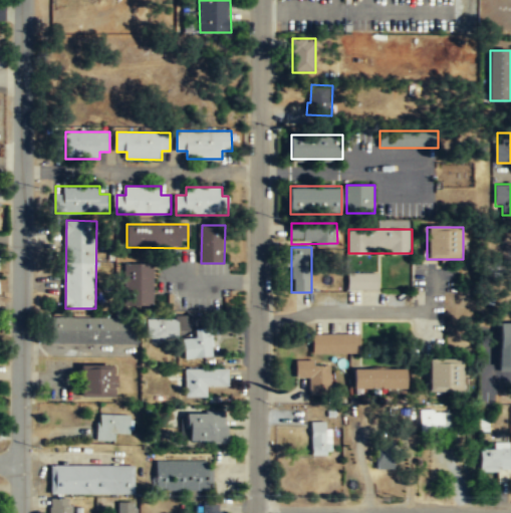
[(155,259),(128,259),(128,306),(155,306),(155,259)]
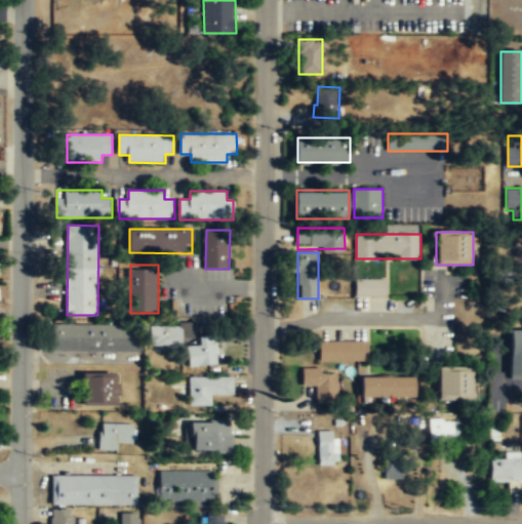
[(388,281),(357,281),(357,296),(388,296),(388,281)]
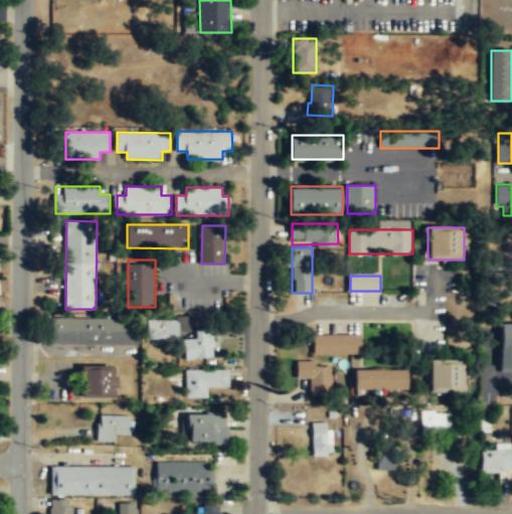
[(140,318),(51,318),(51,344),(140,344),(140,318)]
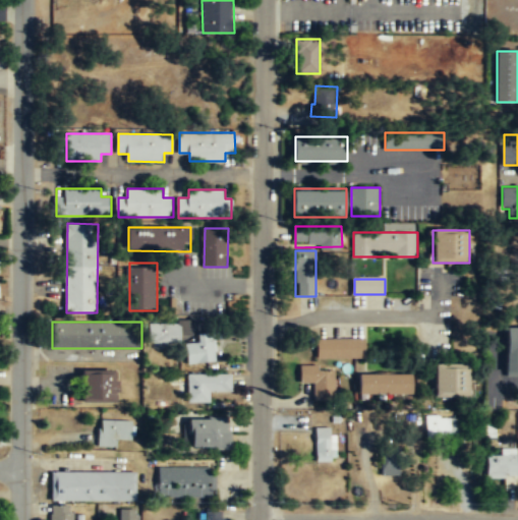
[(149,324),(149,344),(182,344),(182,324),(149,324)]
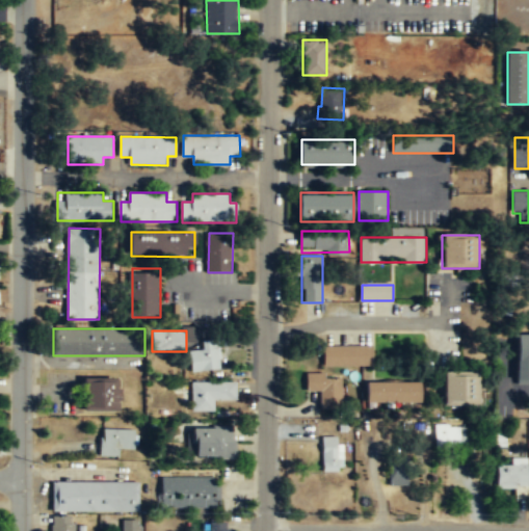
[(528,334),(518,334),(518,385),(528,385),(528,334)]
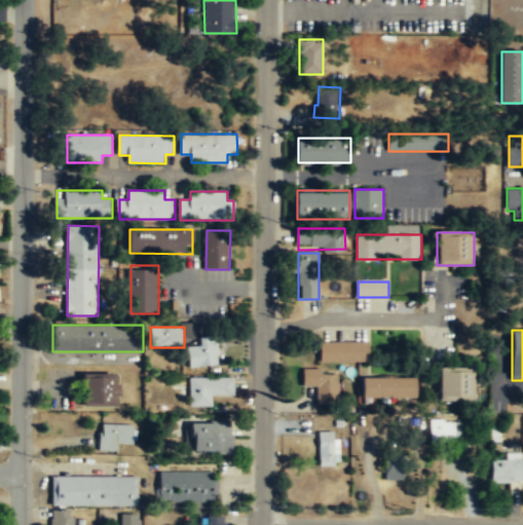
[(189,367),(219,366),(219,338),(200,338),(200,346),(189,346),(189,367)]
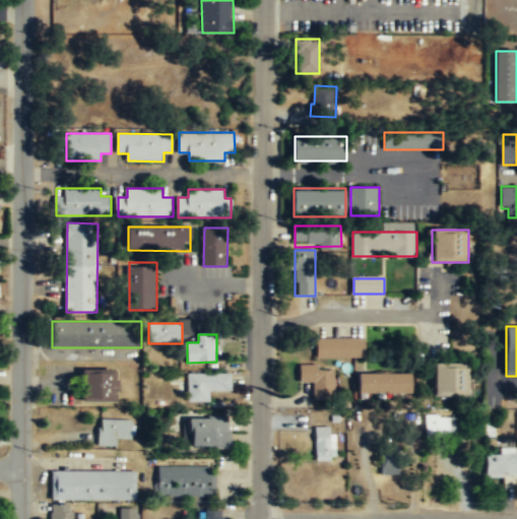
[(365,357),(365,337),(317,337),(317,357),(365,357)]
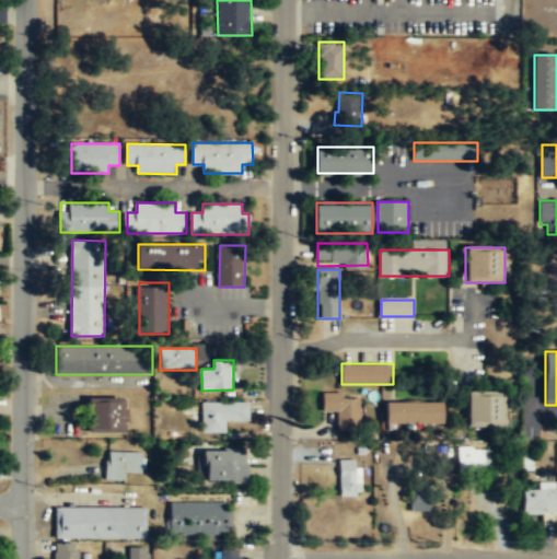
[(506,428),(506,391),(468,391),(468,428),(506,428)]
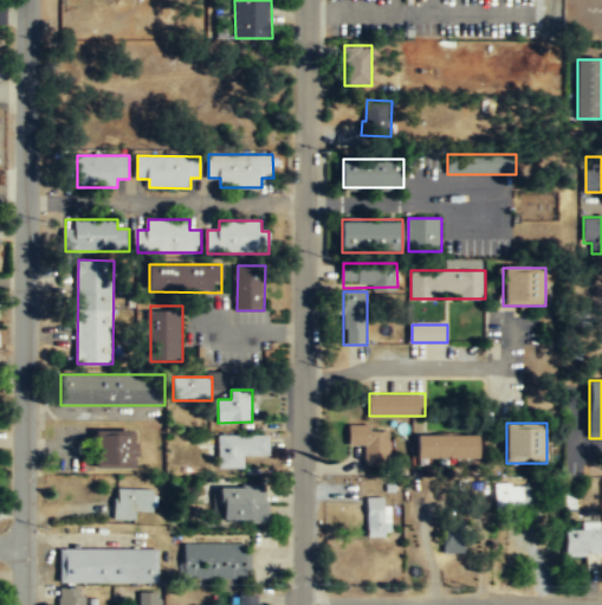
[(350,445),(366,445),(366,459),(389,459),(389,425),(350,425),(350,445)]
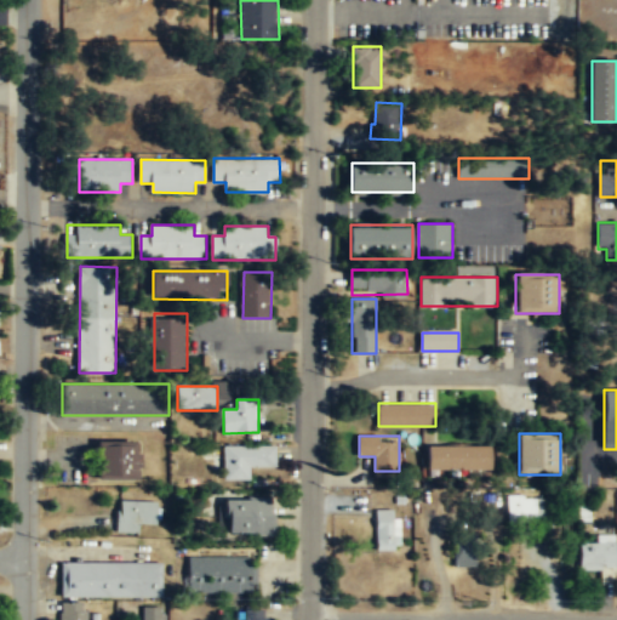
[(142,478),(142,443),(102,443),(102,478),(142,478)]
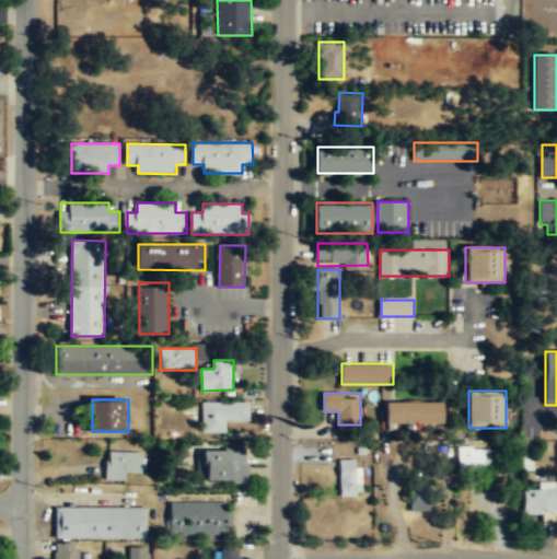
[(204,403),(204,433),(228,433),(228,420),(251,420),(251,403),(204,403)]
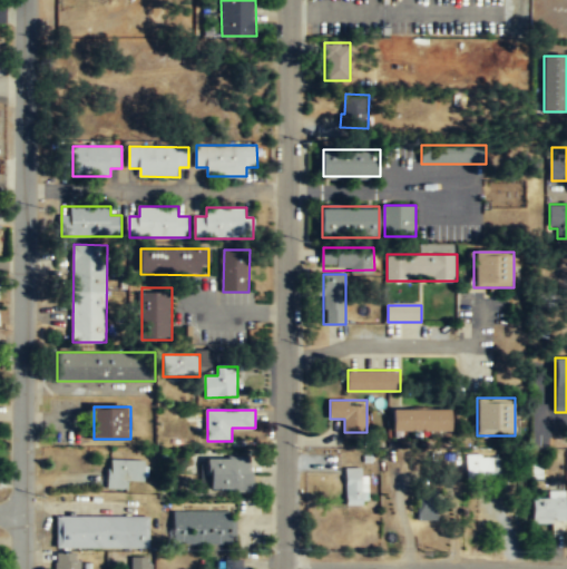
[(451,410),(393,410),(393,431),(451,431),(451,410)]
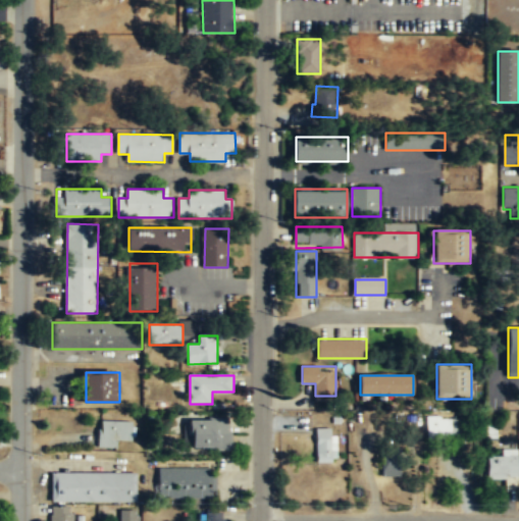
[(462,418),(428,418),(428,440),(462,440),(462,418)]
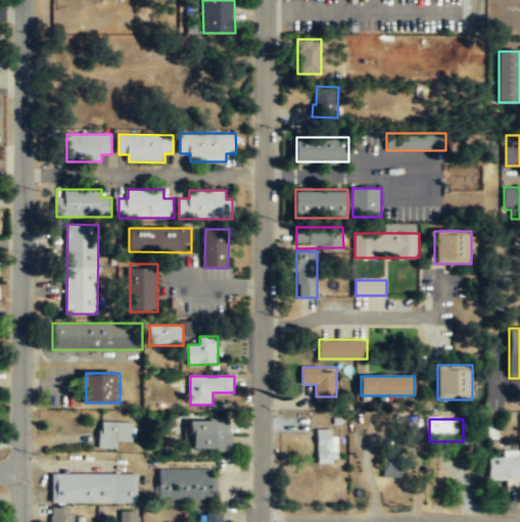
[(233,449),(233,420),(190,420),(190,449),(233,449)]
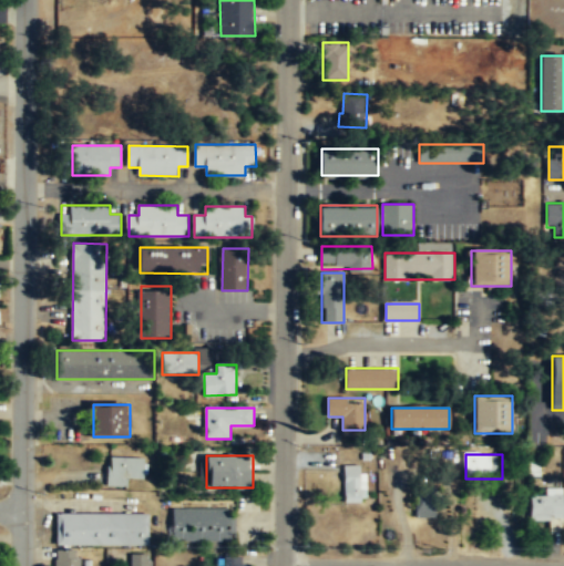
[(130,479),(145,479),(146,458),(109,456),(108,486),(130,486),(130,479)]
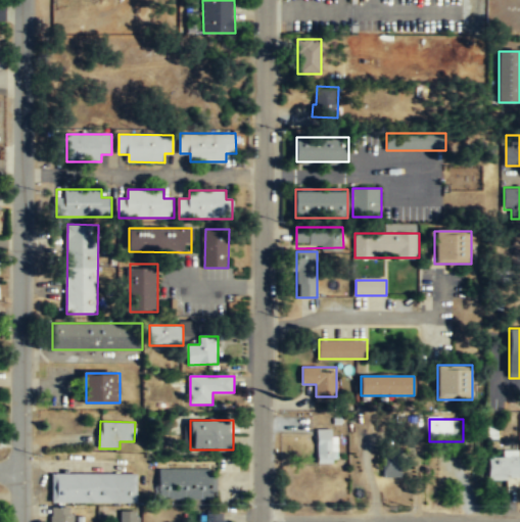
[(318,464),(336,464),(336,429),(318,429),(318,464)]
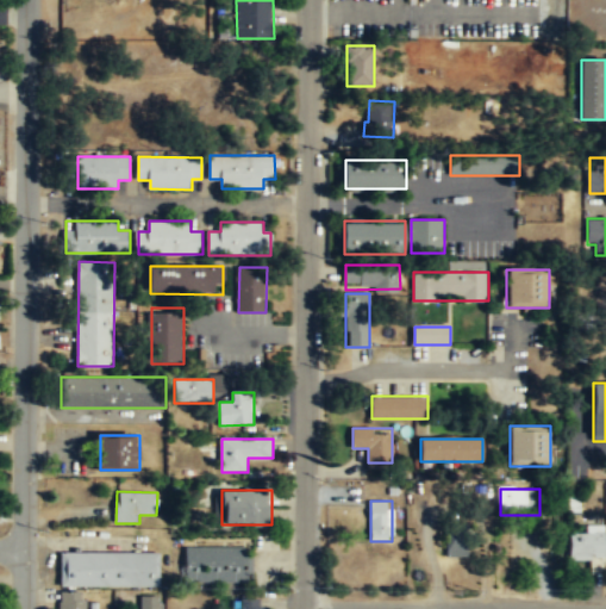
[(587,532),(570,532),(570,559),(604,559),(604,521),(587,521),(587,532)]
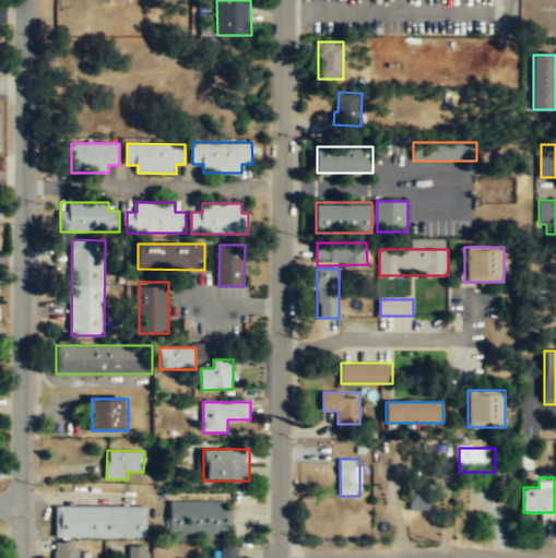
[(410,485),(410,509),(430,509),(430,485),(410,485)]
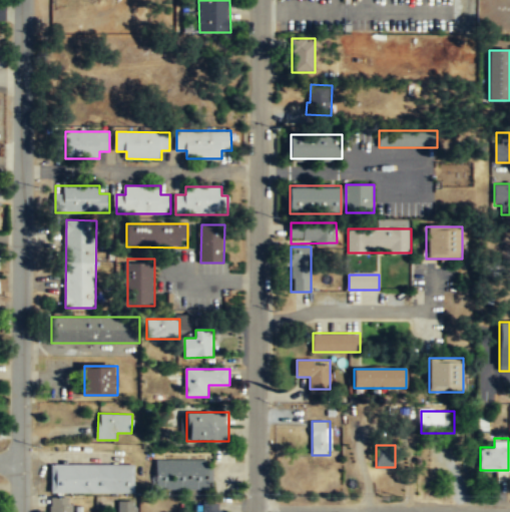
[(157,461),(157,490),(208,490),(208,461),(157,461)]
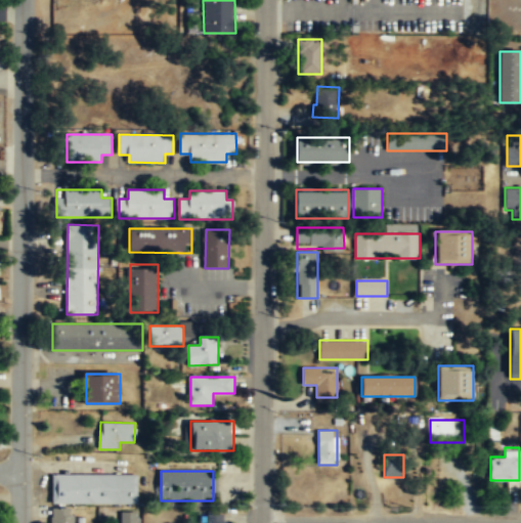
[(139,505),(139,475),(53,474),(52,504),(139,505)]
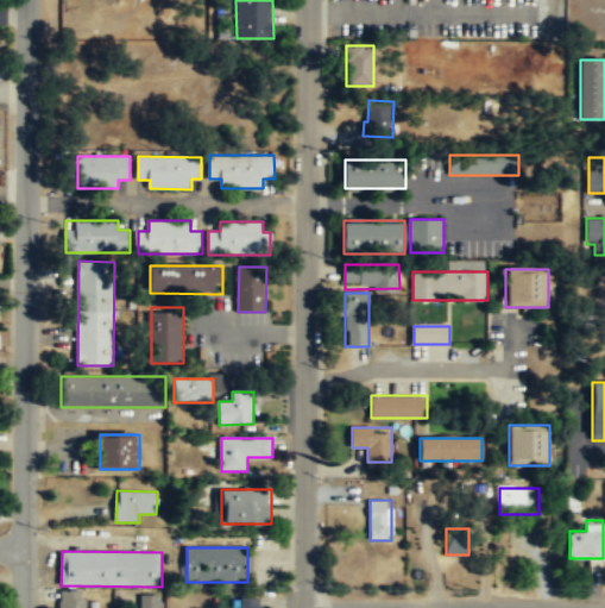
[(87,607),(87,593),(63,593),(63,607),(87,607)]
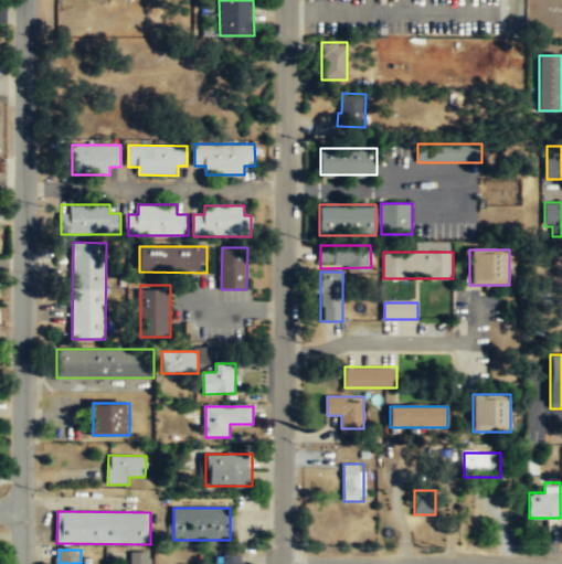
[(149,563),(149,553),(127,554),(127,563),(149,563)]
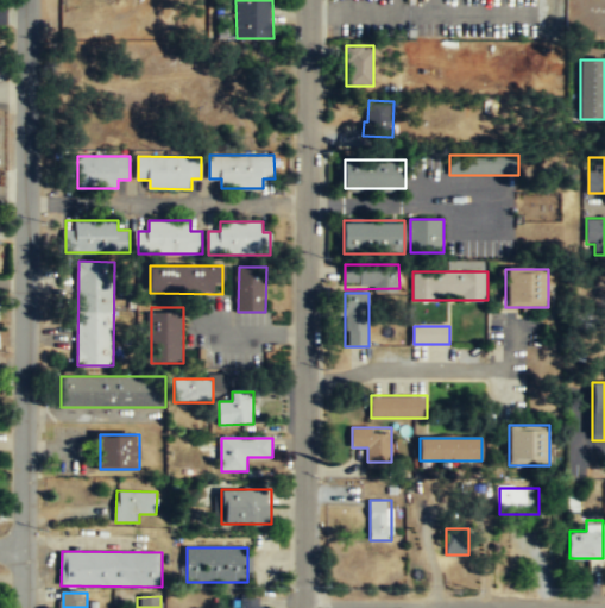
[(266,607),(266,597),(241,597),(241,607),(266,607)]
